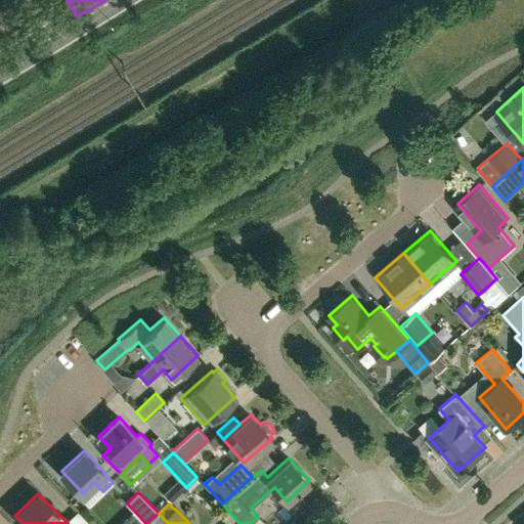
[(145,523),(134,511),(120,523),(145,523)]
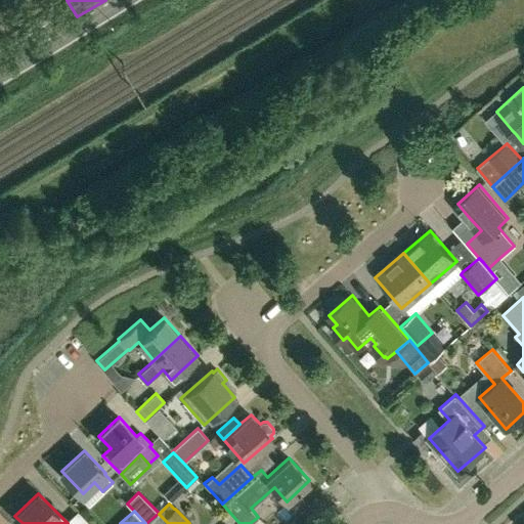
[(168,523),(159,514),(159,513),(146,523),(168,523)]
